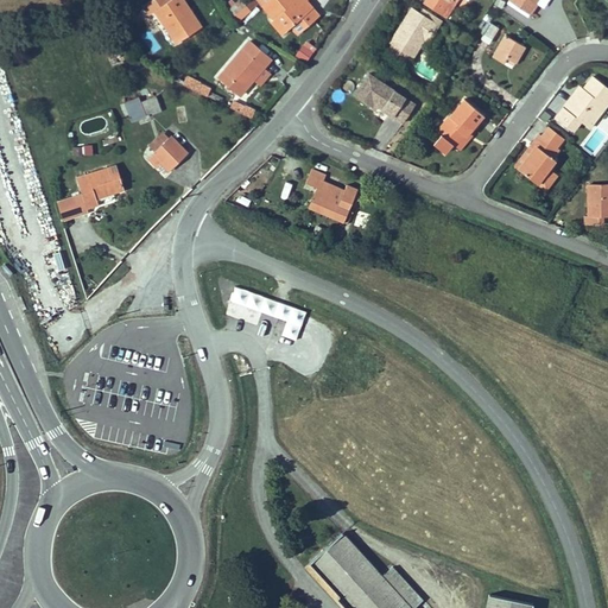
[(182,13),(172,0),(151,0),(145,5),(150,13),(156,11),(176,43),(202,26),(190,8),(182,13)]
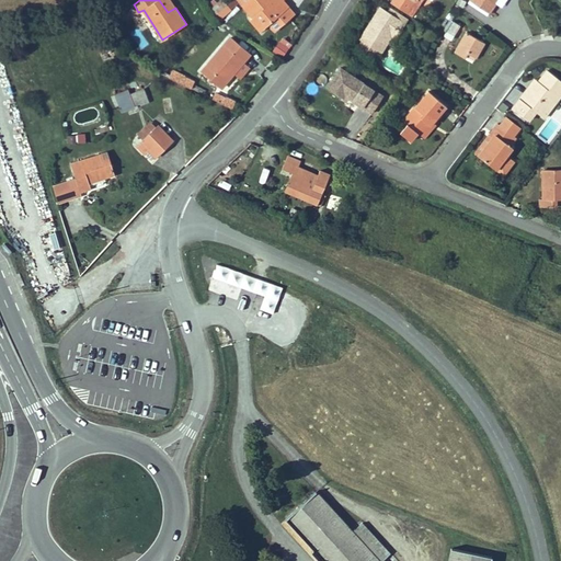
[(169,0),(159,0),(168,12),(175,8),(169,0)]
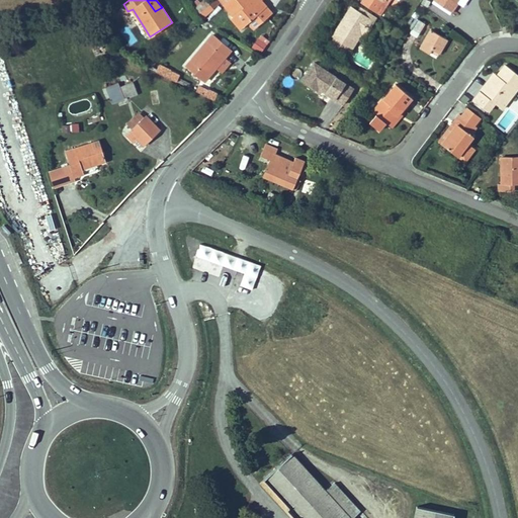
[(204,0),(196,9),(199,14),(210,4),(205,0),(204,0)]
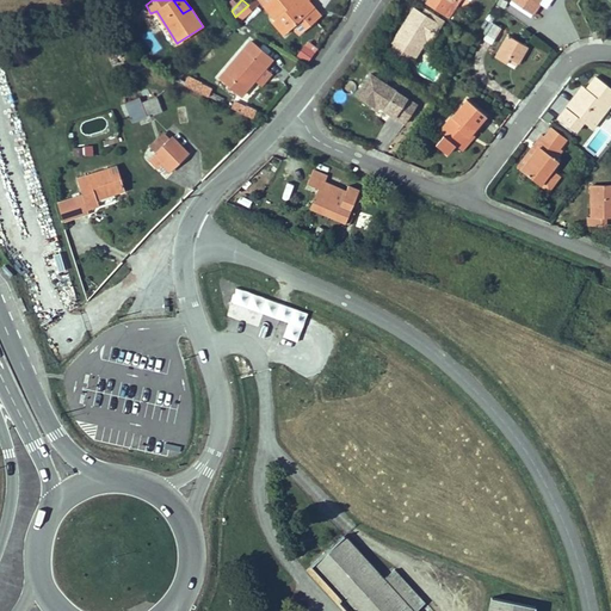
[(267,0),(264,4),(276,18),(272,20),(281,31),(288,24),(290,28),(292,25),(298,34),(320,14),(308,0),(306,0),(300,6),(297,4),(301,1),(300,0),(267,0)]
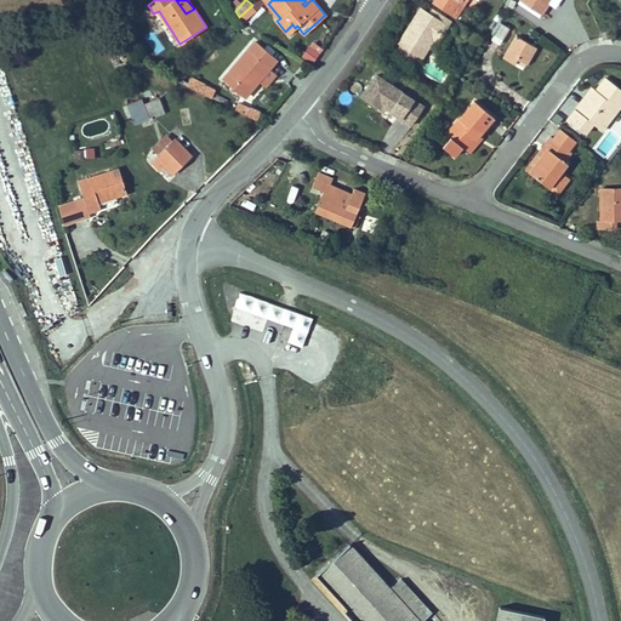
[(460,3),(456,0),(434,0),(433,3),(453,15),(460,3)]
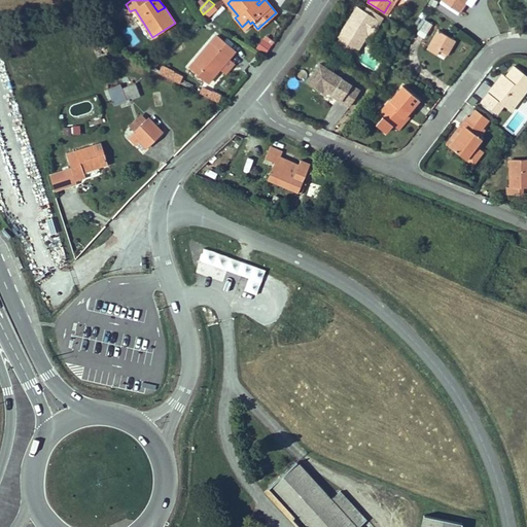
[(466,4),(464,2),(465,0),(442,0),(460,12),(466,4)]
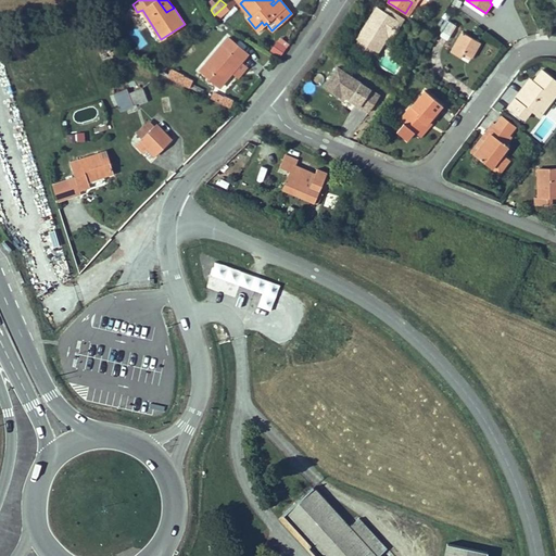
[(217,20),(229,9),(226,4),(214,15),(217,20)]
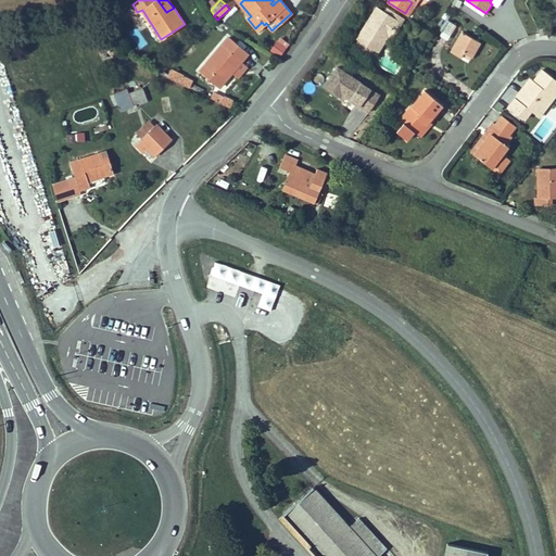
[(370,59),(376,50),(378,52),(389,35),(399,20),(384,12),(377,7),(371,14),(375,16),(367,27),(364,26),(357,38),(359,40),(354,48),(370,59)]
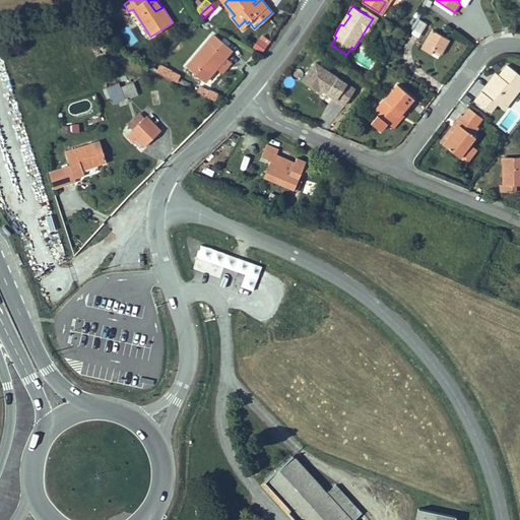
[(362,7),(360,11),(373,18),(364,33),(367,35),(376,20),(378,16),(362,7)]
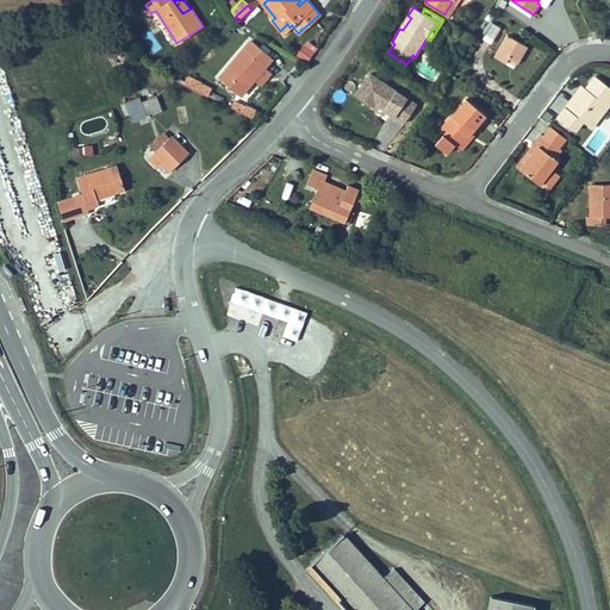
[(112,20),(109,24),(111,27),(114,25),(123,19),(118,13),(111,18),(112,20)]
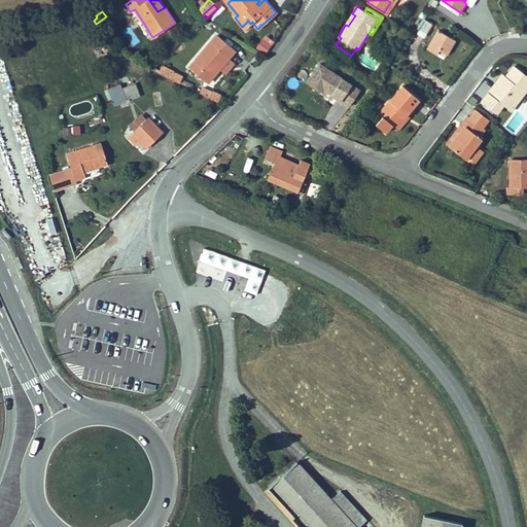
[(348,26),(355,15),(352,13),(345,25),(348,26)]
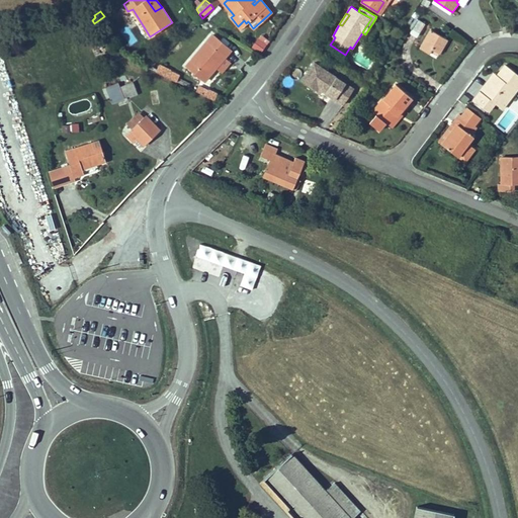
[(425,23),(419,19),(412,30),(418,34),(425,23)]
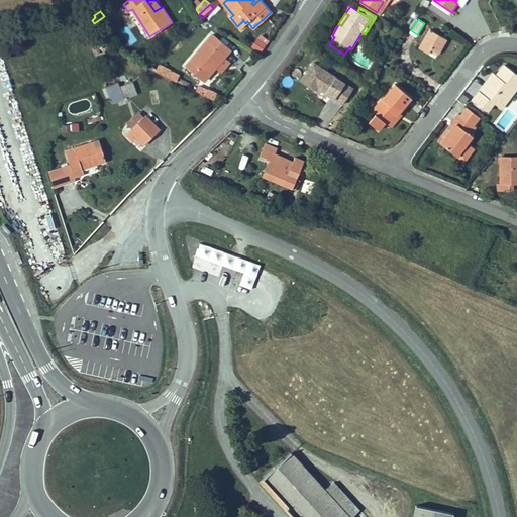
[(428,53),(430,49),(431,48),(439,53),(446,38),(430,29),(419,47),(428,53)]
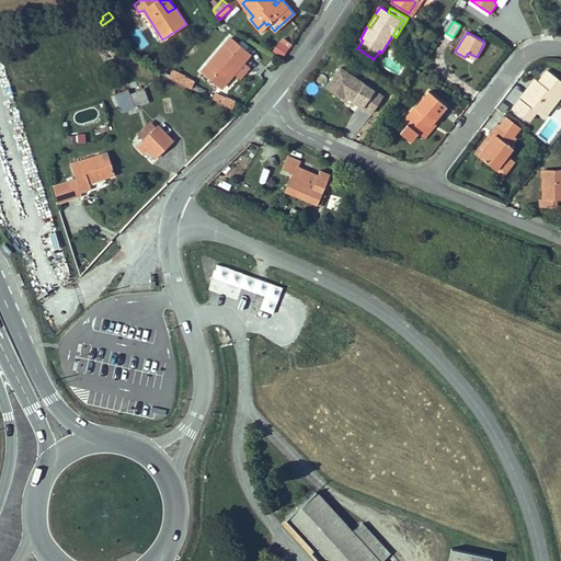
[(273,50),(283,58),(293,45),(282,37),(273,50)]
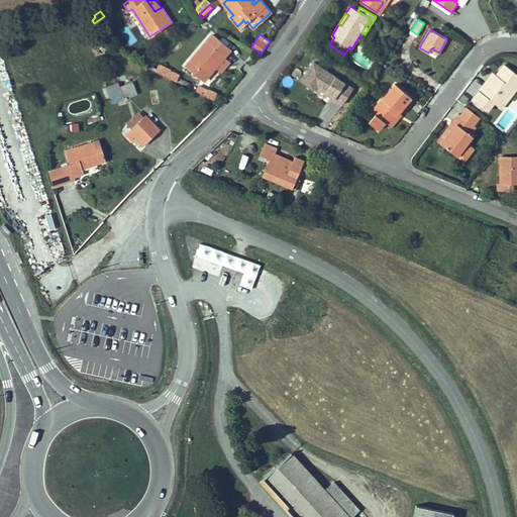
[(212,35),(186,66),(205,81),(216,67),(223,59),(230,50),(212,35)]
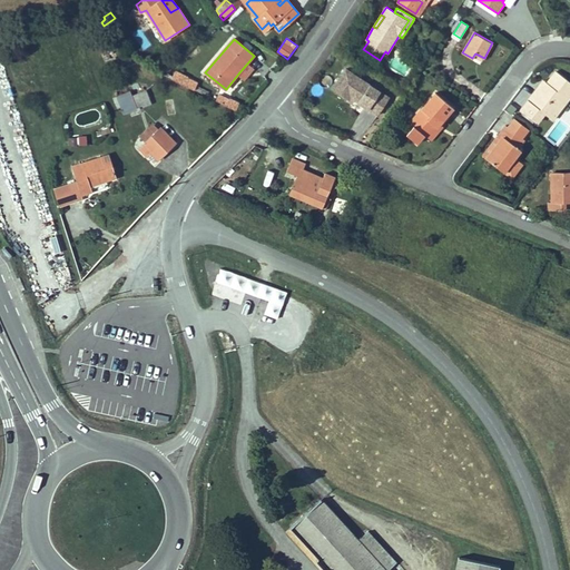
[(253,69),(246,65),(238,74),(245,78),(253,69)]
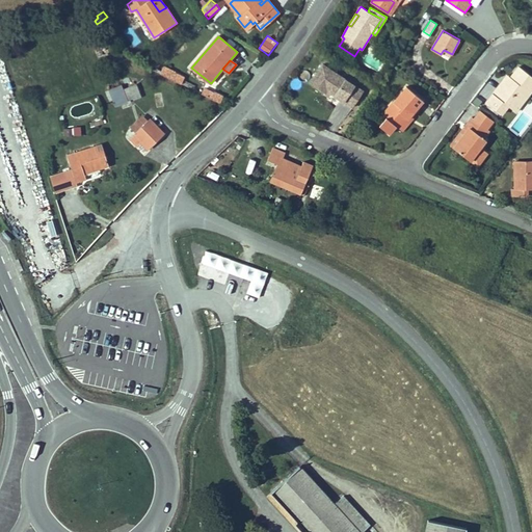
[(364,91),(321,62),(308,84),(328,99),(330,96),(351,110),(364,91)]
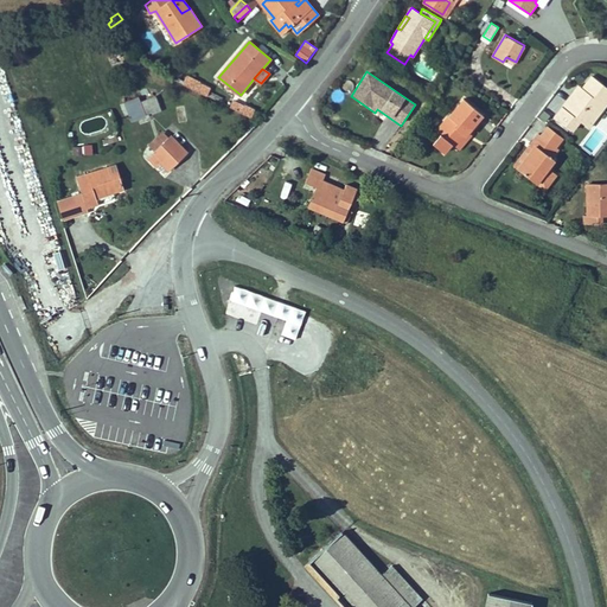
[(576,97),(602,108),(604,107),(606,102),(606,87),(592,76),(582,89),(576,97)]
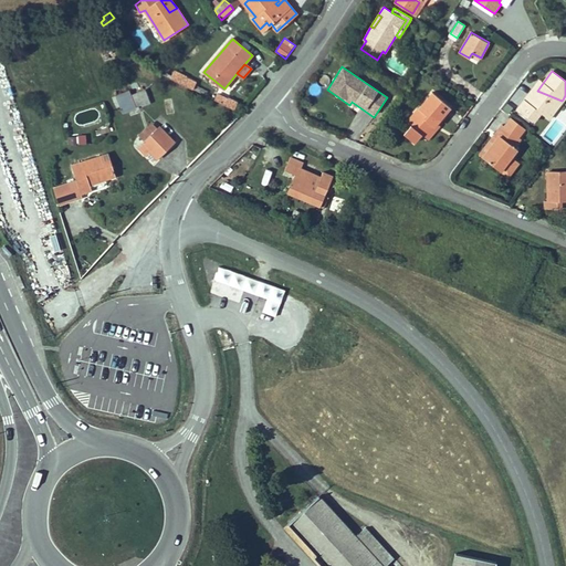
[(192,90),(197,82),(174,72),(170,80),(192,90)]
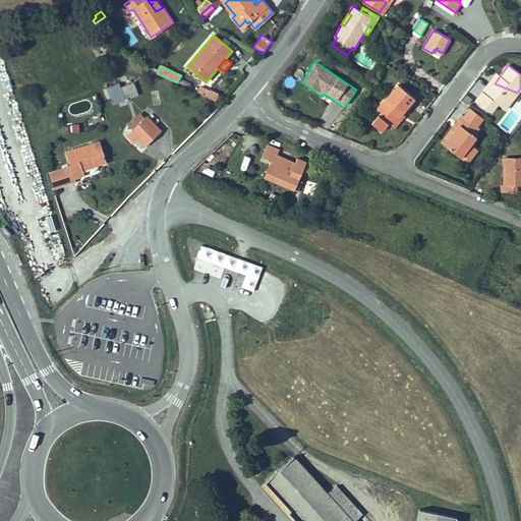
[(490,81),(495,83),(500,76),(496,73),(490,81)]
